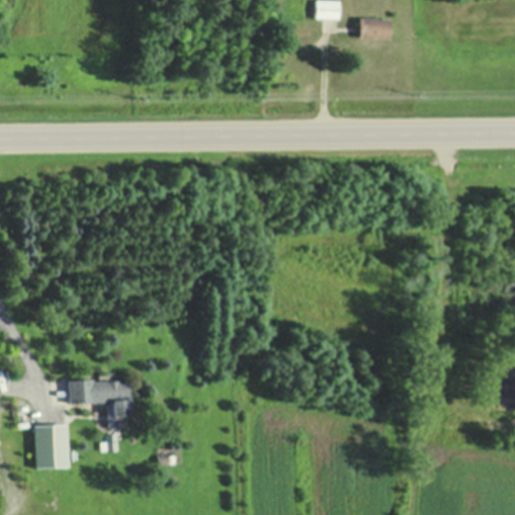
[(316,0),(340,1),(339,19),(314,19),(314,14),(316,14),(316,0)]
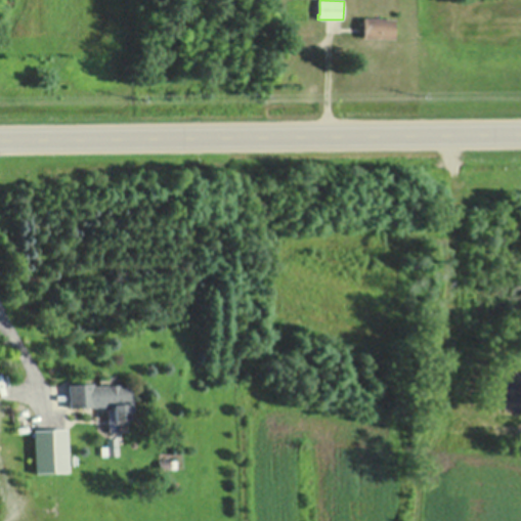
[(396,20),(395,39),(363,38),(364,18),(396,20)]
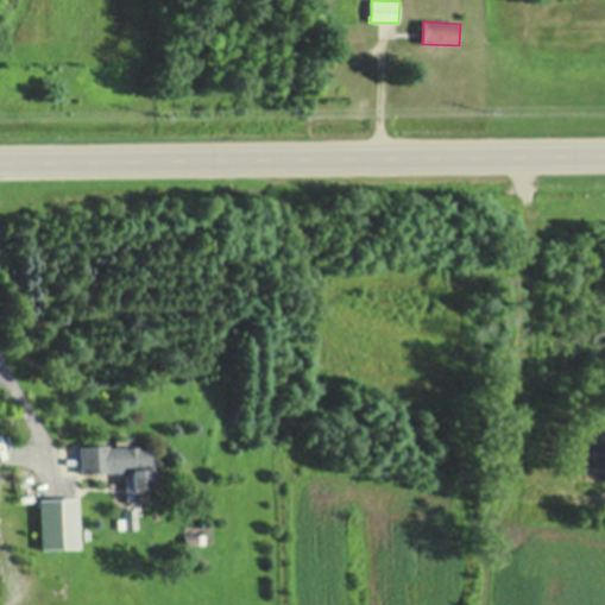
[(111,446),(111,451),(155,448),(156,471),(152,471),(152,478),(150,478),(150,486),(133,487),(132,472),(83,476),(82,447),(111,446)]
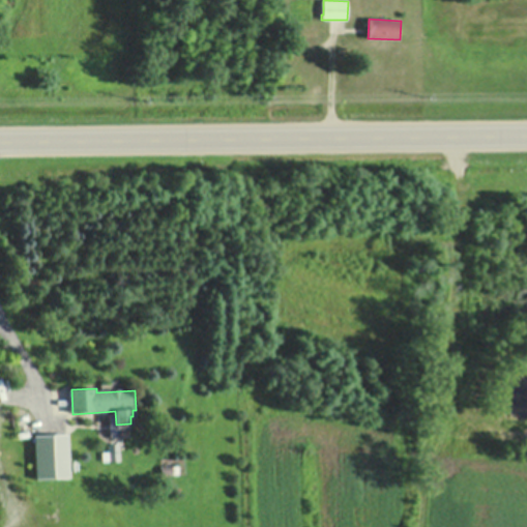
[(68,435),(68,437),(74,436),(75,448),(69,448),(70,478),(37,479),(36,450),(32,450),(31,438),(35,438),(35,437),(68,435)]
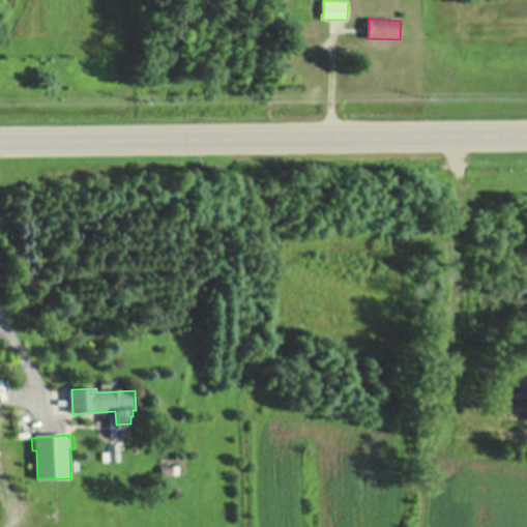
[(121,462),(104,463),(103,452),(110,452),(110,444),(120,444),(121,462)]
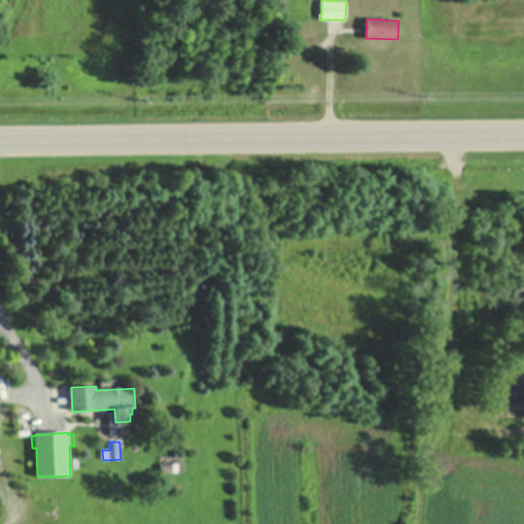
[(179,473),(162,473),(162,464),(179,464),(179,473)]
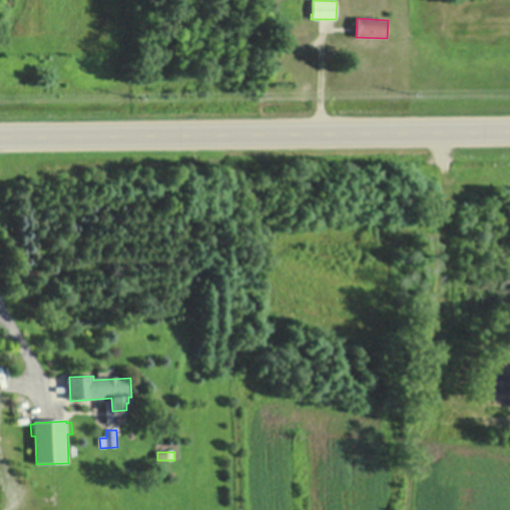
All buildings are outlined.
